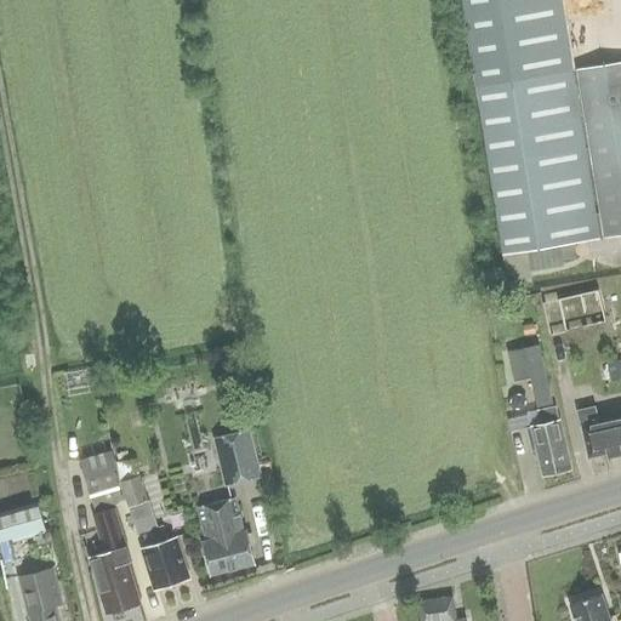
[(462,0),(476,85),(506,285),(533,280),(528,248),(559,243),(562,261),(576,258),(574,240),(620,233),(620,63),(576,70),(598,214),(594,214),(573,70),(560,0),(462,0)]
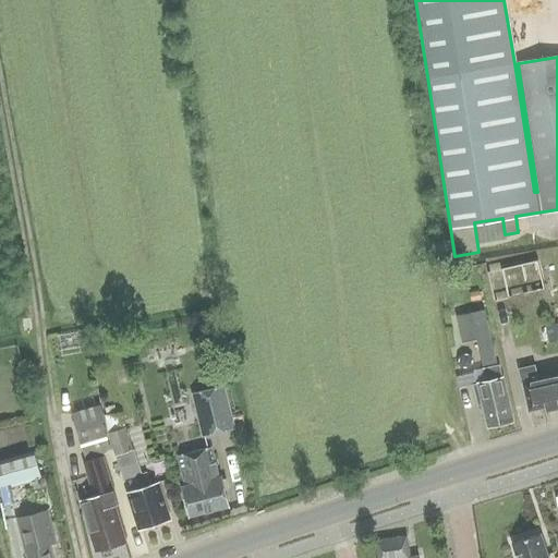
[(545,290),(538,261),(501,269),(508,298),(545,290)]
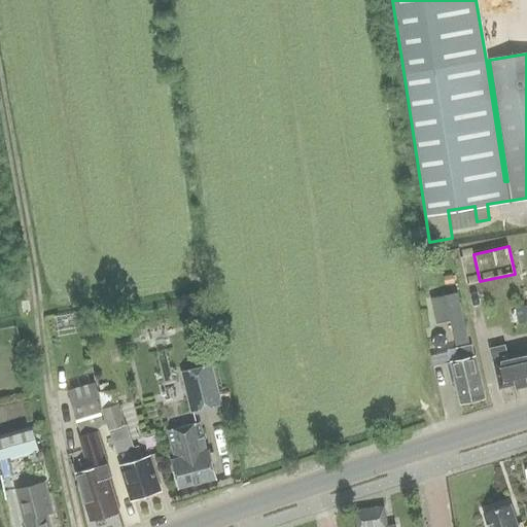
[(468,342),(457,293),(444,295),(456,345),(468,342)]
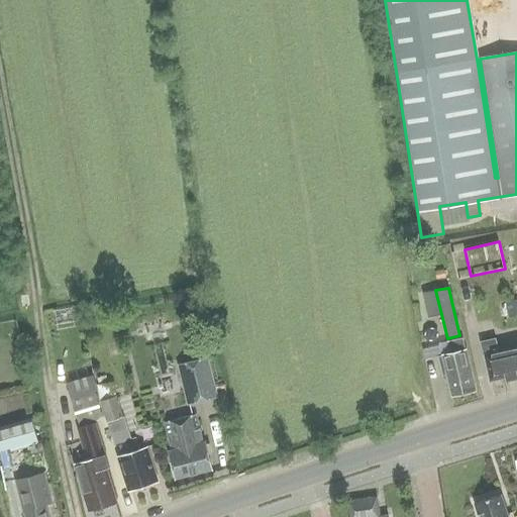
[(461,337),(435,343),(442,375),(446,375),(451,397),(475,392),(466,349),(463,349),(461,337)]
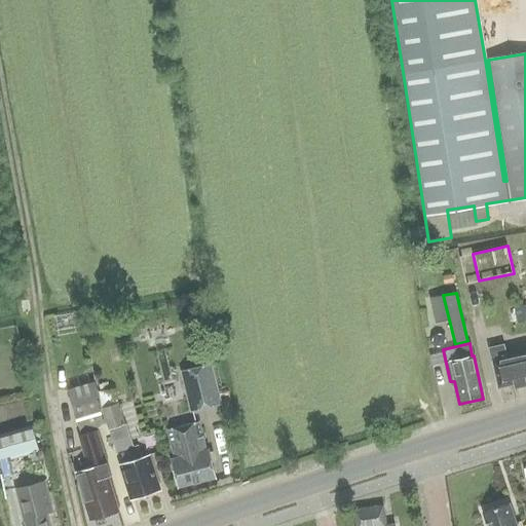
[(525,353),(506,359),(503,345),(489,348),(498,388),(515,384),(516,387),(525,384),(525,381),(525,353)]
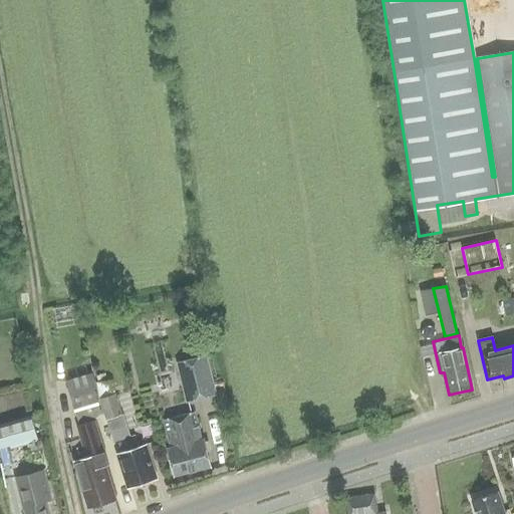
[(207,354),(176,361),(186,403),(217,396),(207,354)]
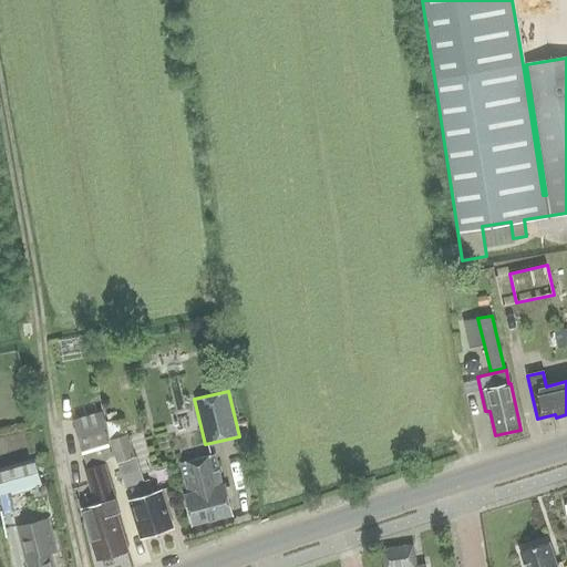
[(113,457),(103,426),(76,435),(86,465),(113,457)]
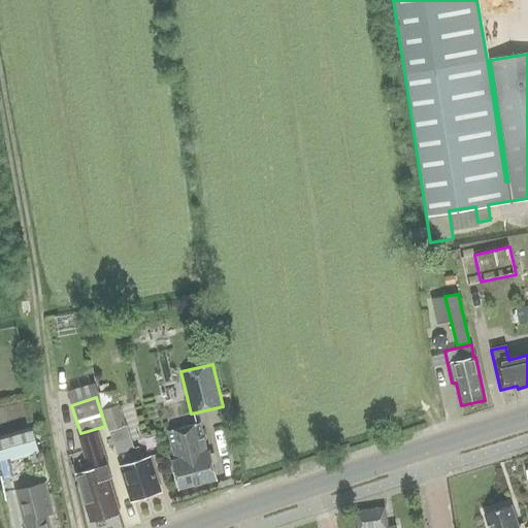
[(119,404),(102,410),(108,430),(126,424),(119,404)]
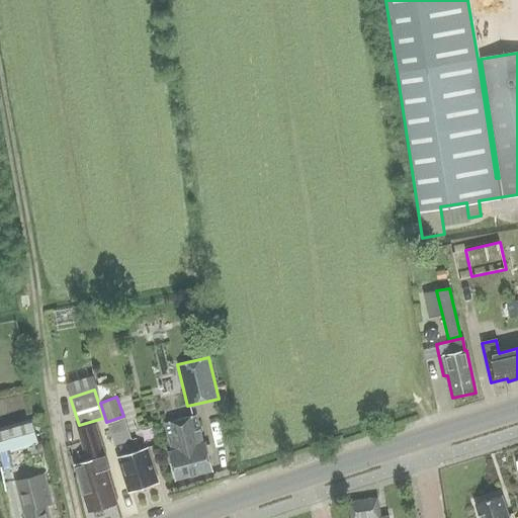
[(175,480),(211,470),(204,443),(202,443),(195,415),(164,423),(171,451),(169,452),(175,480)]
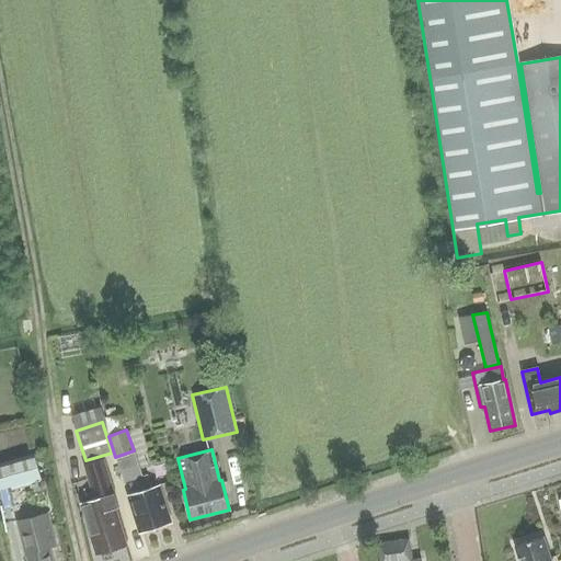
[(34,454),(0,462),(0,487),(10,484),(11,490),(42,481),(34,454)]
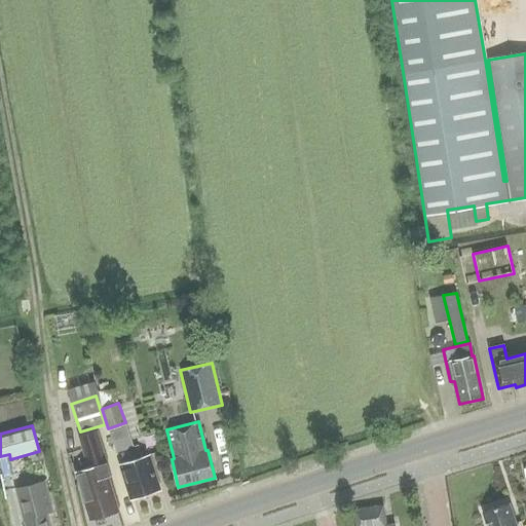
[(76,474),(79,485),(89,520),(118,511),(105,464),(107,463),(97,430),(78,437),(88,470),(76,474)]
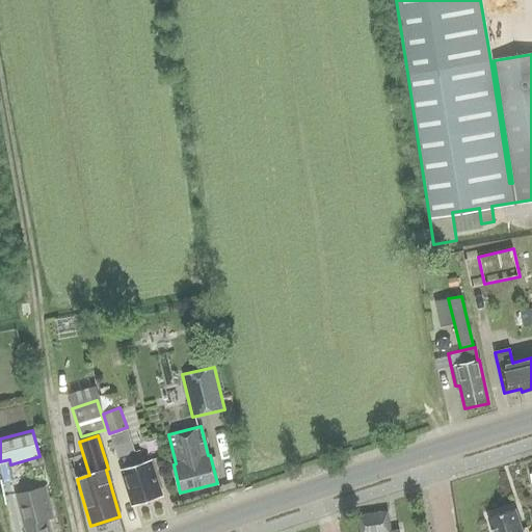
[(122,470),(132,505),(161,496),(151,460),(143,462),(139,451),(118,457),(122,470)]
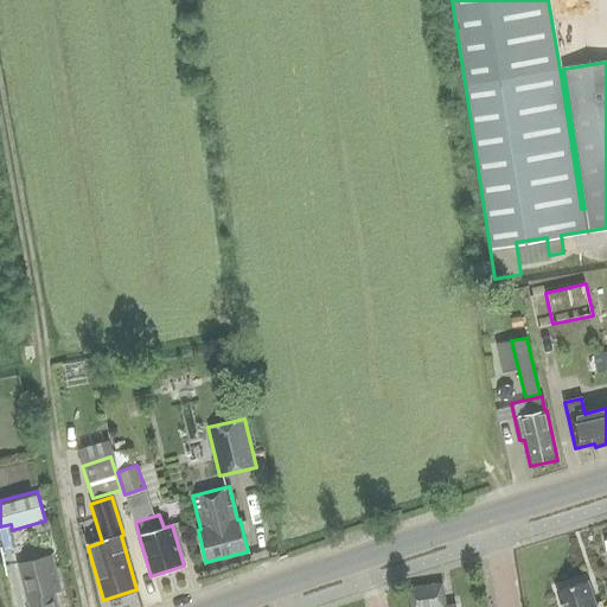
[(57,606),(53,590),(58,589),(50,556),(19,563),(30,606),(57,606)]
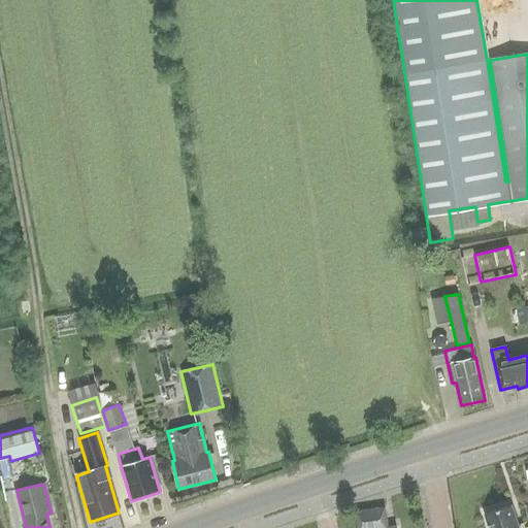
[(518,527),(510,505),(484,514),(488,527),(518,527)]
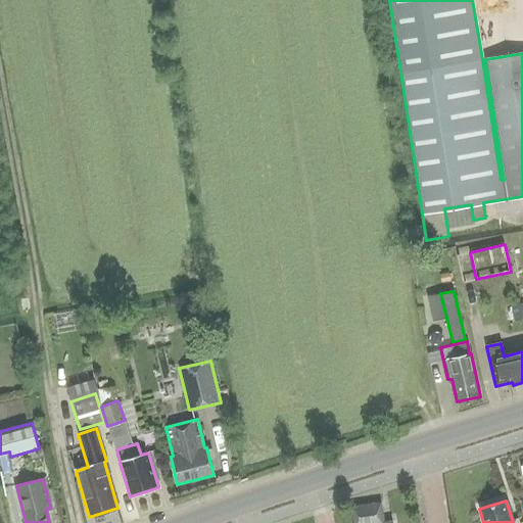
[(392,522),(392,521),(383,522),(381,503),(352,508),(353,522),(392,522)]
